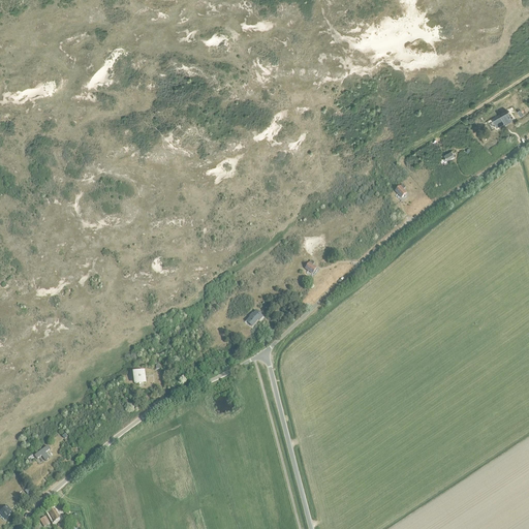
[(500,117),(492,121),(496,128),(504,123),(504,124),(511,120),(511,119),(507,112),(500,116),(500,117)]
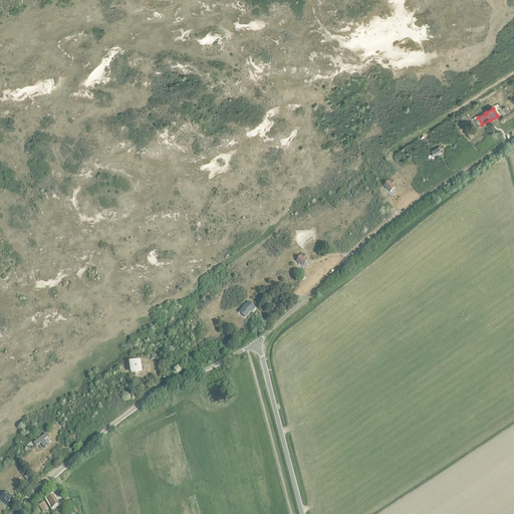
[(432,151),(434,156),(441,152),(438,147),(432,151)]
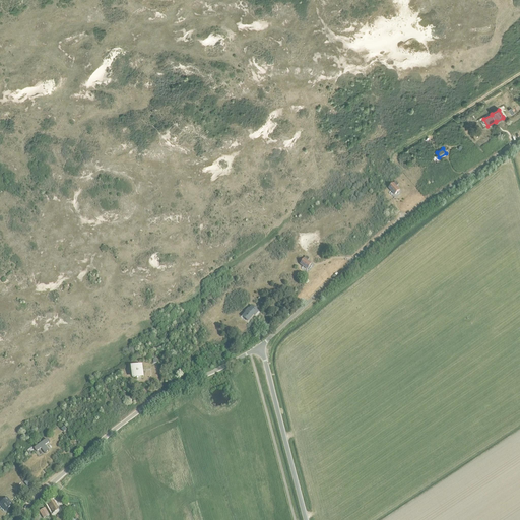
[(389,188),(394,195),(399,190),(396,187),(399,185),(396,182),(394,184),(389,188)]
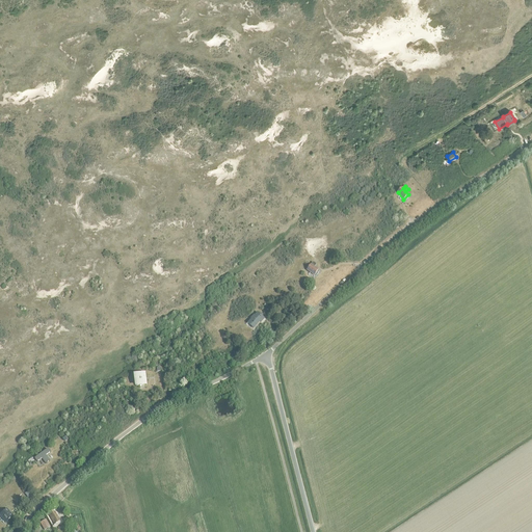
[(307,270),(314,275),(318,269),(314,267),(316,265),(313,262),(311,265),(307,270)]
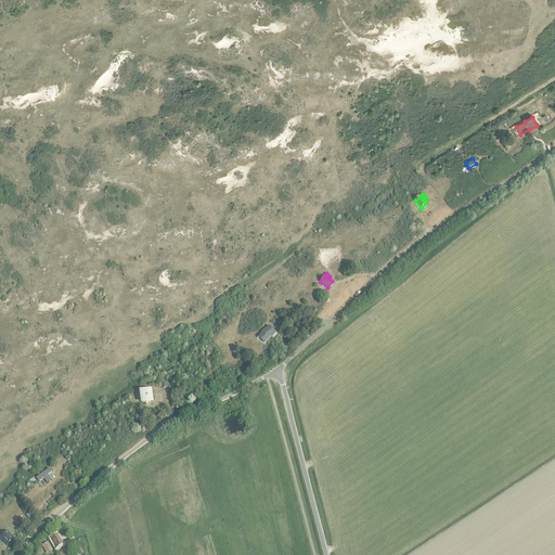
[(259,337),(265,343),(271,335),(272,336),(275,333),(269,326),(259,337)]
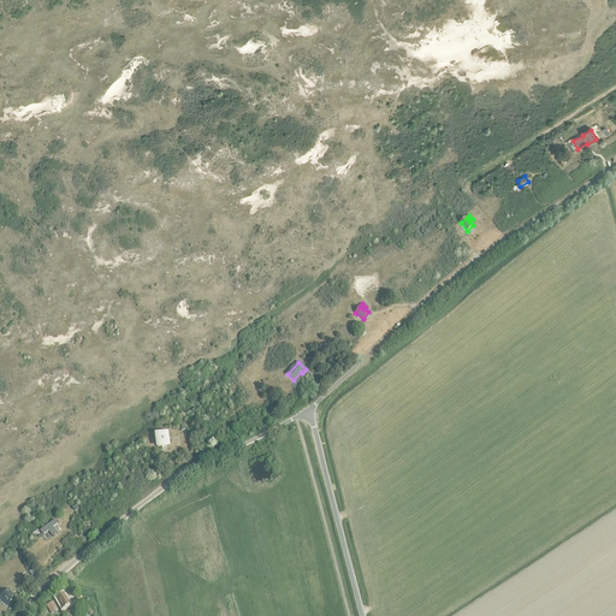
[(157,434),(158,438),(155,440),(158,443),(159,446),(169,445),(167,438),(167,433),(157,434)]
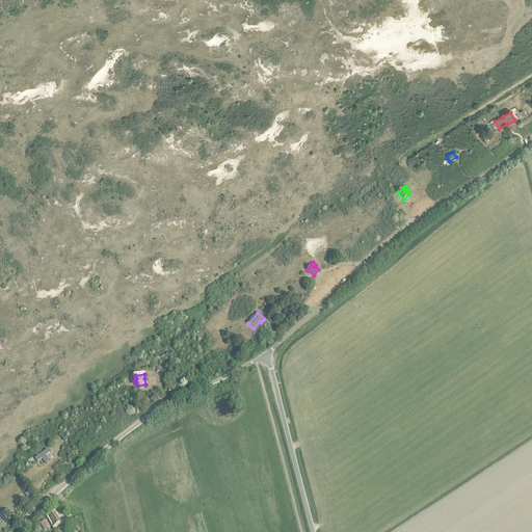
[(46,455),(50,453),(47,449),(34,459),(37,462),(42,458),(46,463),(50,460),(46,455)]
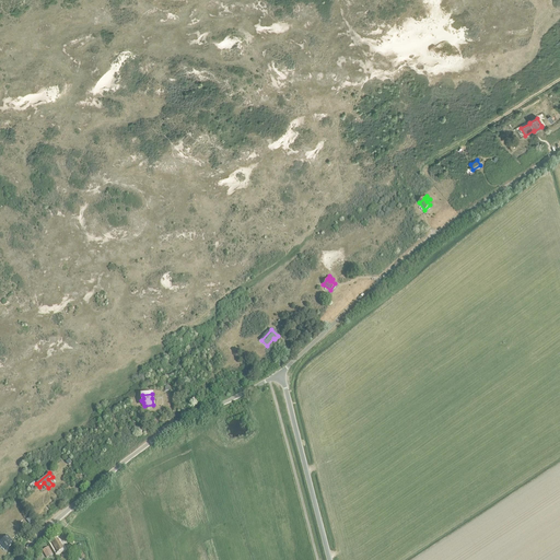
[(0,541),(0,543),(7,550),(14,544),(8,536),(0,541)]
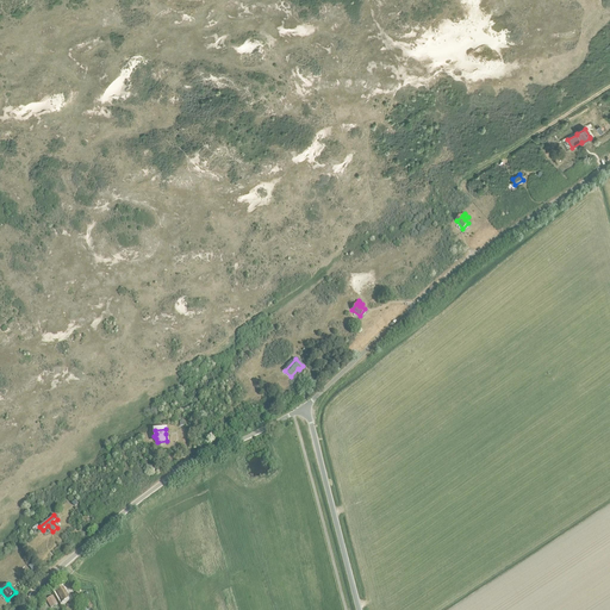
[(45,599),(49,607),(50,609),(51,608),(57,605),(53,595),(45,599)]
